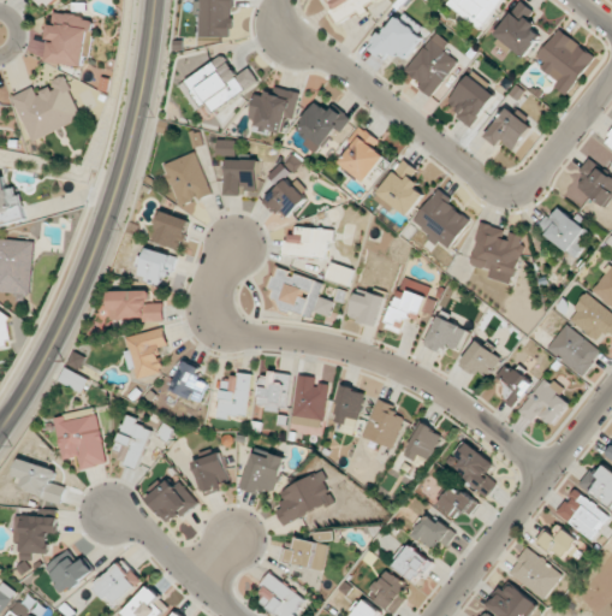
[(229,36),(229,0),(192,0),(192,16),(196,16),(196,36),(229,36)]
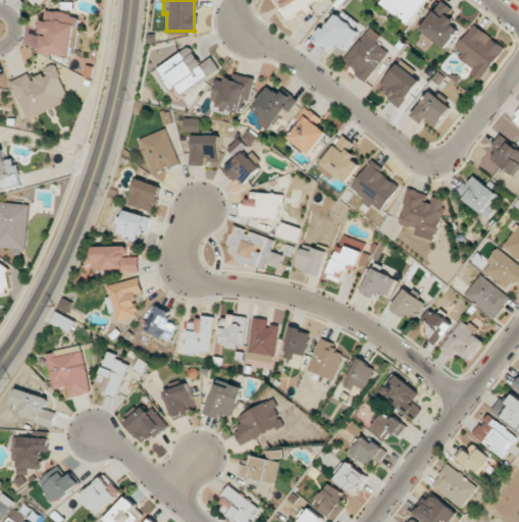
[(274,0),(284,18),(308,6),(307,4),(314,0),(274,0)]
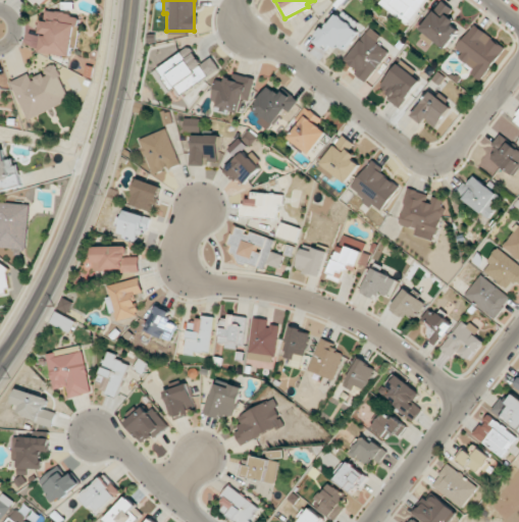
[(404,24),(422,0),(378,0),(376,3),(404,24)]
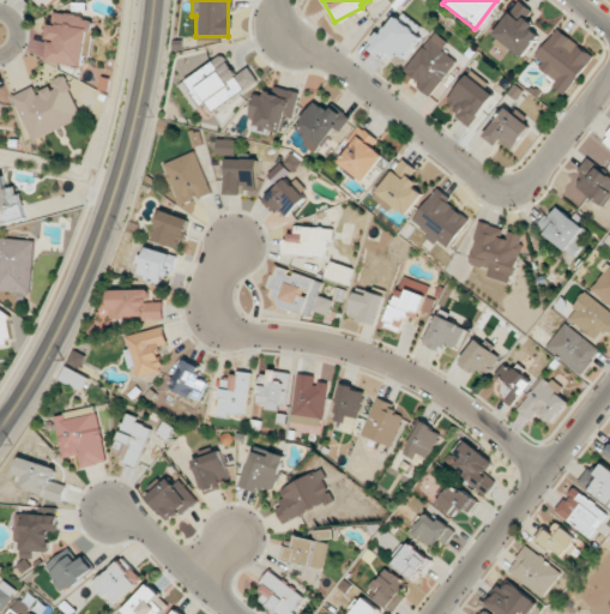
[(489,32),(518,58),(539,32),(523,19),(530,12),(517,0),(489,32)]
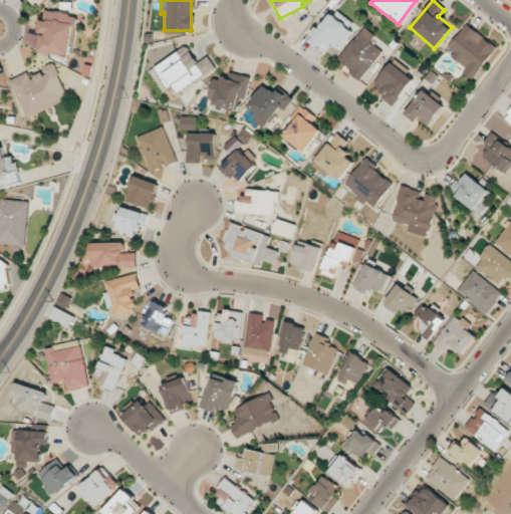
[(67,55),(68,46),(73,47),(76,14),(43,11),(42,20),(39,20),(36,52),(67,55)]
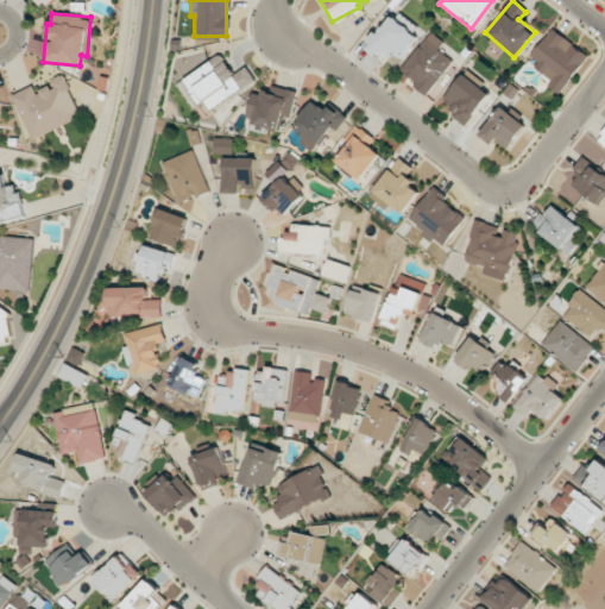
[(391,13),(376,35),(371,32),(360,46),(377,58),(383,51),(396,61),(417,32),(391,13)]
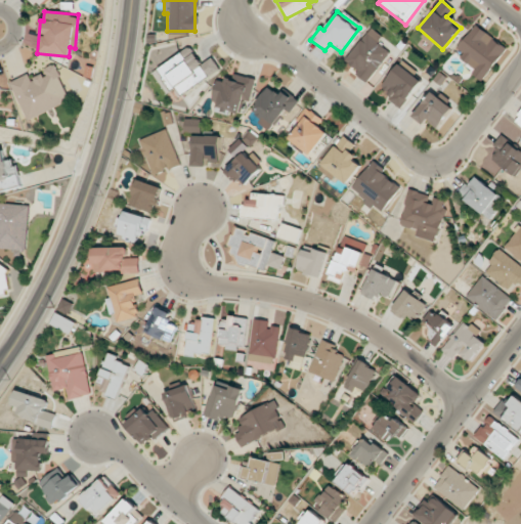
[(457,58),(473,69),(469,75),(481,82),(505,46),(471,25),(456,49),(461,52),(457,58)]
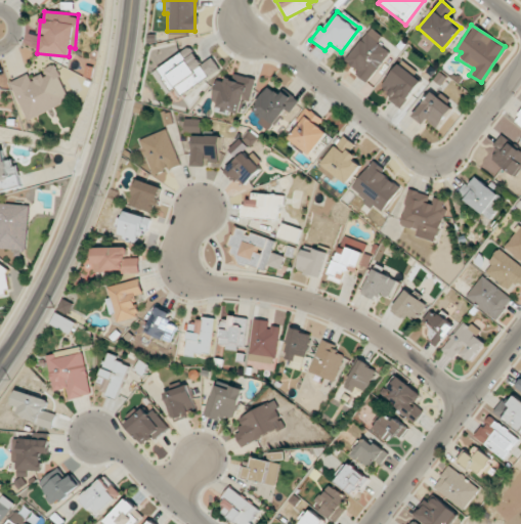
[(375,42),(379,36),(367,28),(343,60),(355,70),(353,74),(364,82),(387,51),(375,42)]
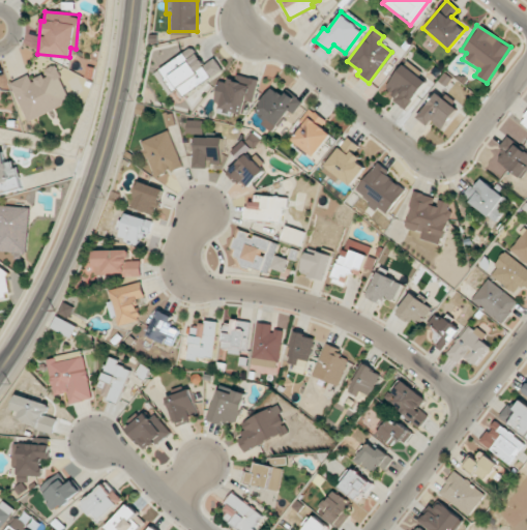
[(156,68),(171,91),(176,88),(180,95),(221,70),(212,58),(202,64),(191,47),(156,68)]
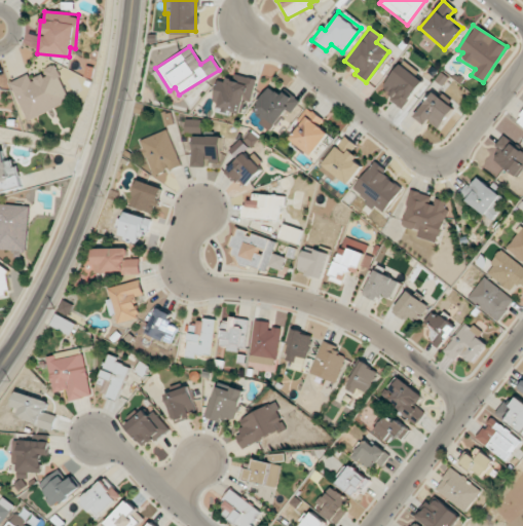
[(421,82),(399,63),(378,88),(401,107),(421,82)]
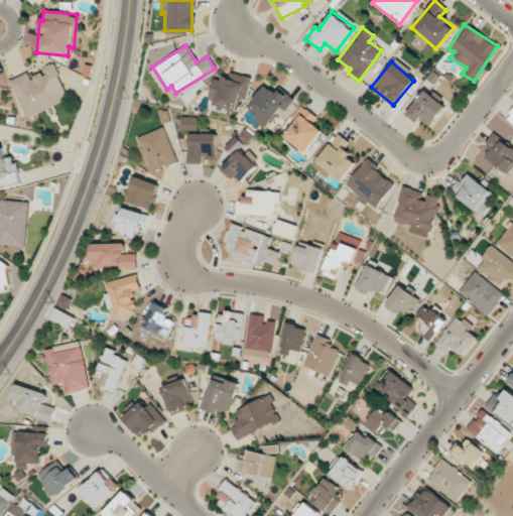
[(67,100),(52,65),(26,76),(26,73),(8,80),(23,118),(67,100)]
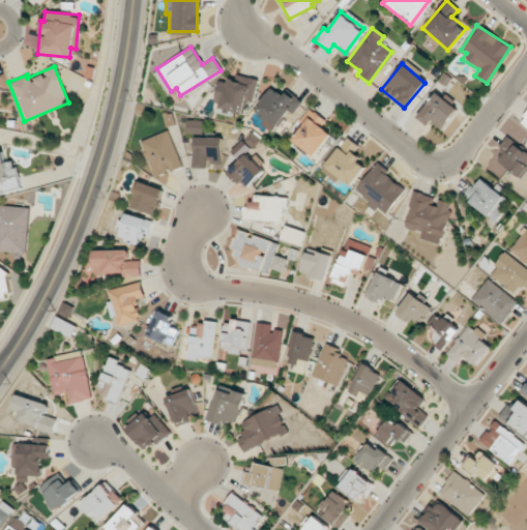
[(216,82),(212,101),(220,104),(217,112),(241,116),(244,102),(251,104),(255,80),(226,75),(225,83),(216,82)]
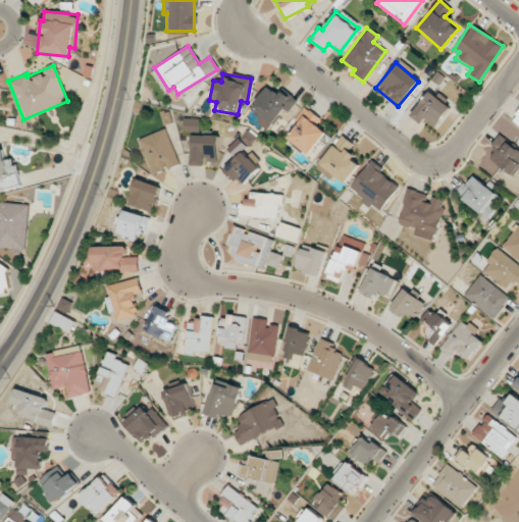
[(294,101),(279,88),(274,94),(266,88),(247,109),(269,128),(294,101)]
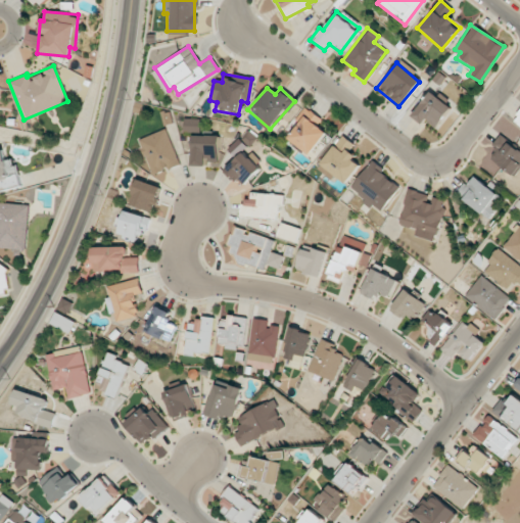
[(410,115),(421,125),(424,121),(434,128),(450,107),(428,91),(410,115)]
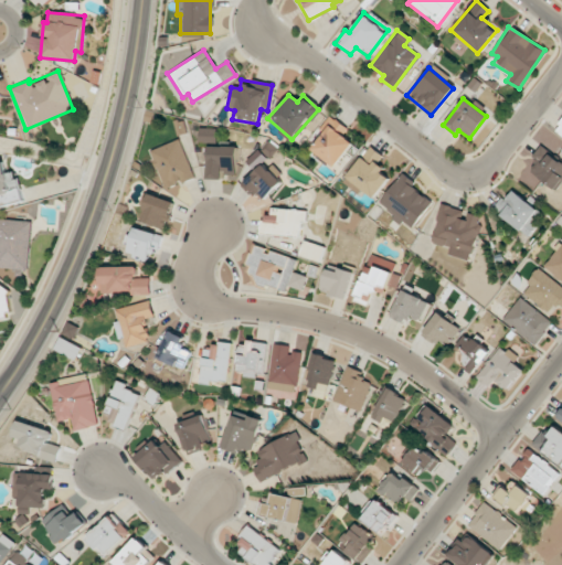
[(561,116),(552,130),(561,137),(561,116)]
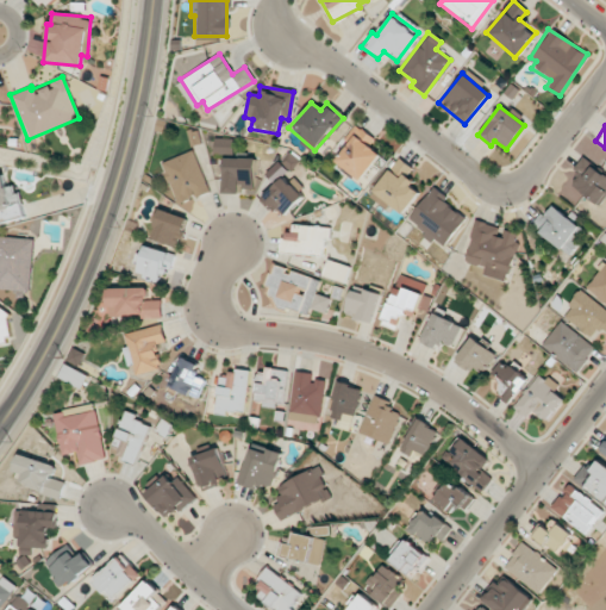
[(373,139),(358,128),(333,160),(358,180),(379,155),(368,145),(373,139)]
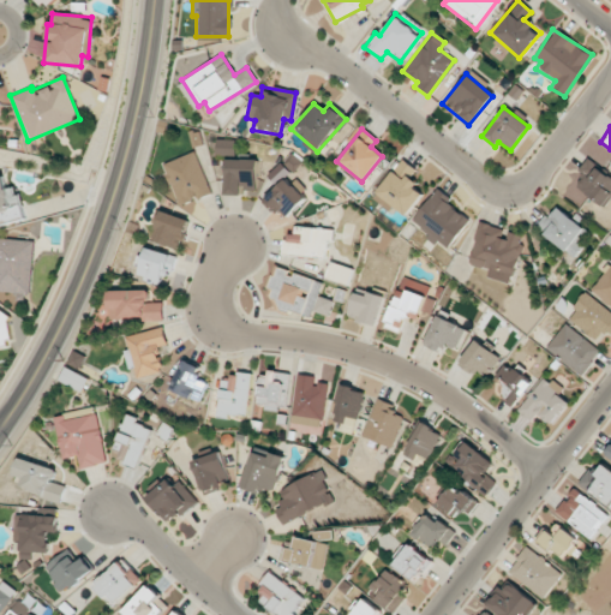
[(233,139),(213,139),(213,153),(233,153),(233,139)]
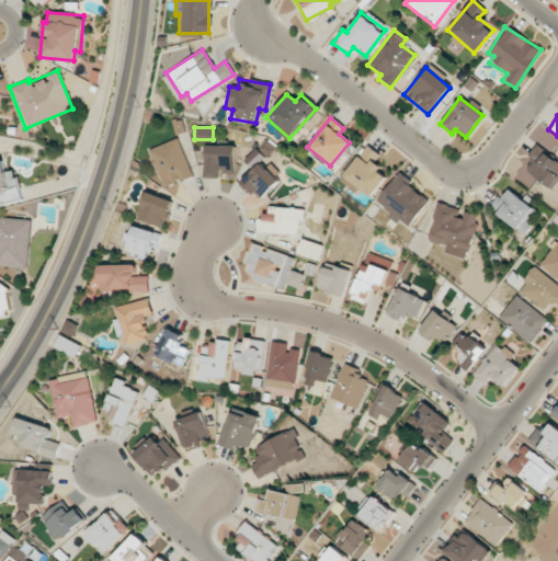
[(146,149),(161,187),(191,176),(175,138),(146,149)]
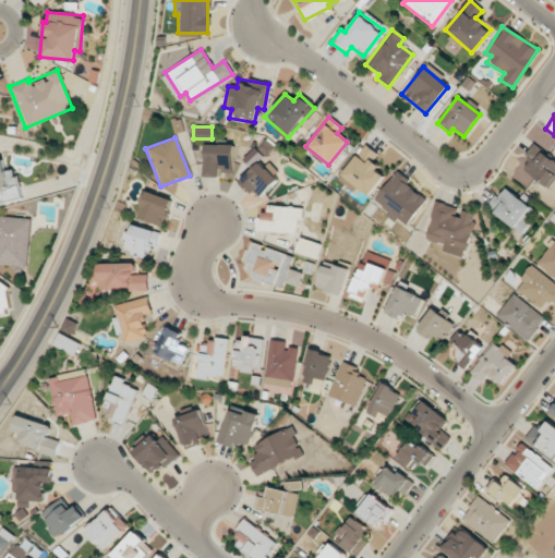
[(203,176),(230,176),(231,145),(203,144),(203,176)]
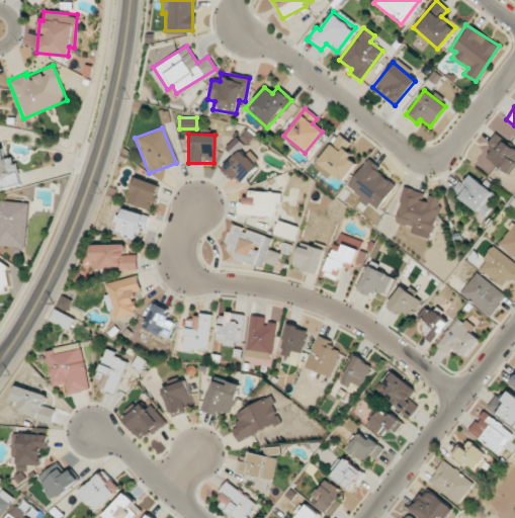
[(315,163),(326,171),(326,170),(341,182),(356,161),(343,151),(349,143),(337,134),(315,163)]
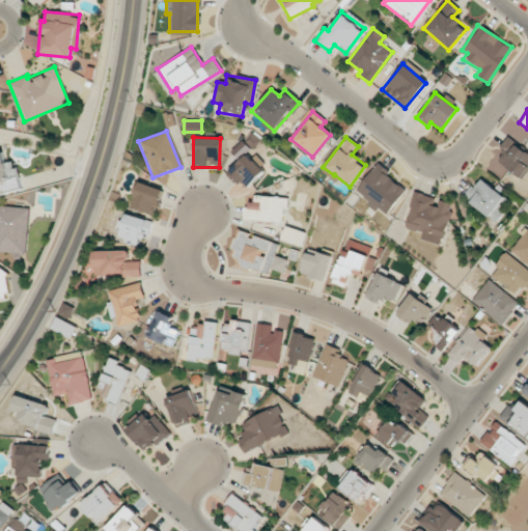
[(523,179),(527,170),(527,152),(506,139),(493,159),(523,179)]
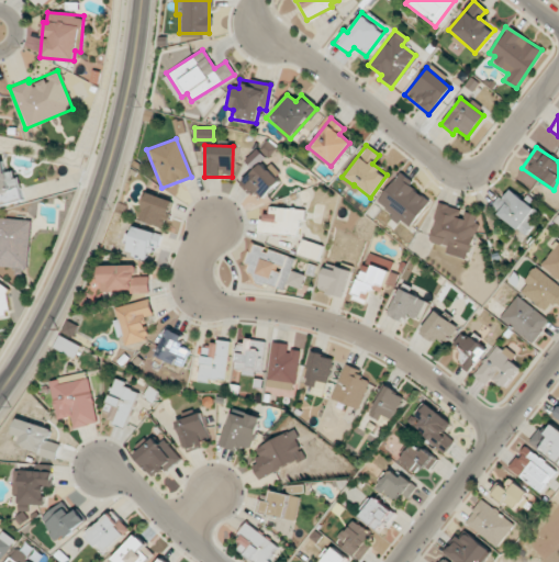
[(0,204),(20,200),(11,169),(2,171),(0,160),(0,204)]
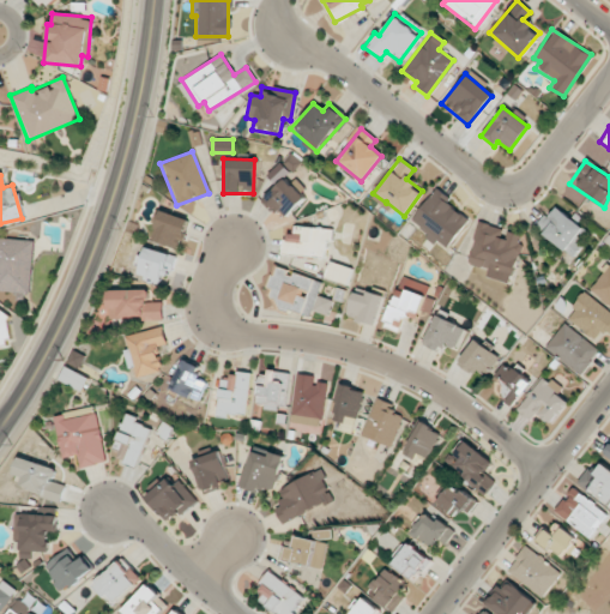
[(282,220),(303,199),(283,178),(261,198),(282,220)]
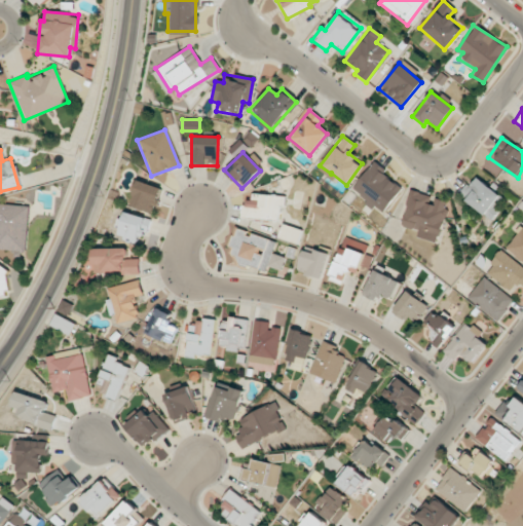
[(372,162),(349,188),(372,208),(374,205),(380,212),(402,188),(372,162)]
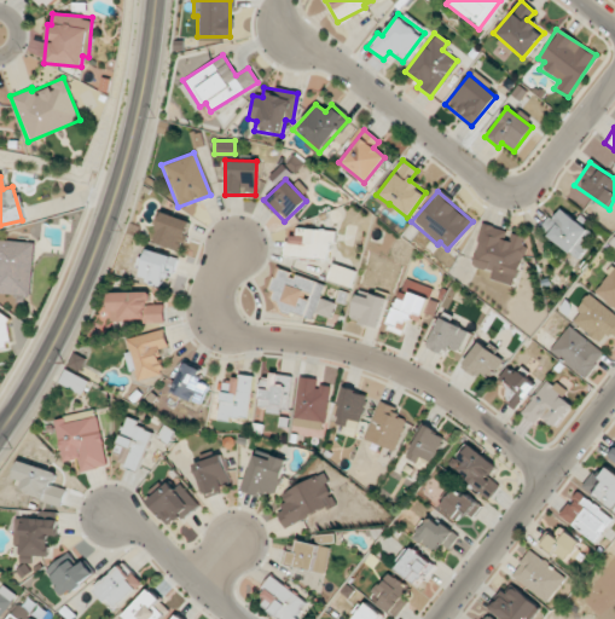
[(538,230),(575,259),(585,247),(576,241),(586,230),(556,207),(538,230)]
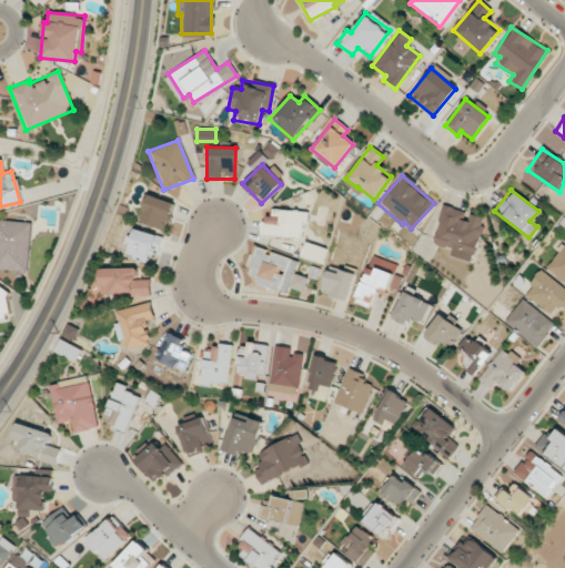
[(138,222),(165,230),(172,202),(144,195),(138,222)]
